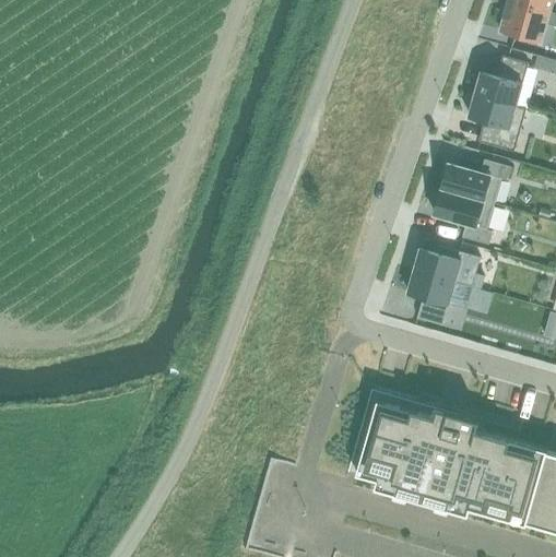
[(508,0),(508,2),(548,14),(552,0),(508,0)]
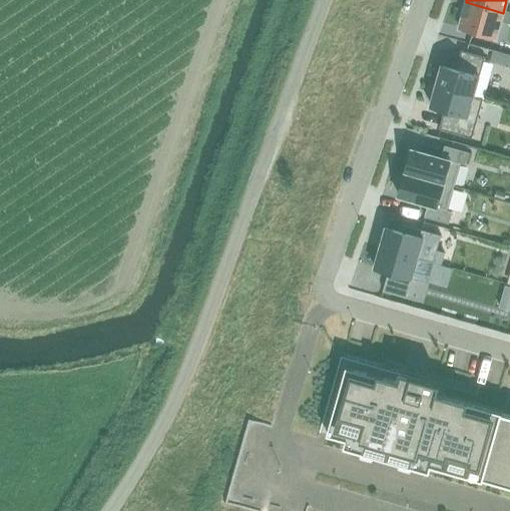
[(466,2),(457,31),(494,42),(499,25),(507,27),(509,18),(509,15),(503,13),(466,2)]
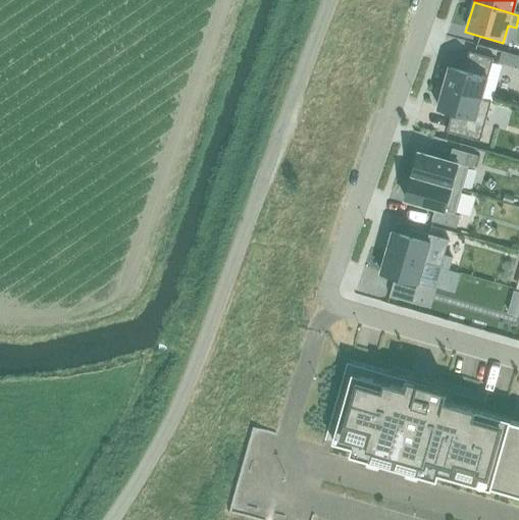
[(447,68),(442,89),(480,100),(491,60),(467,53),(462,72),(447,68)]
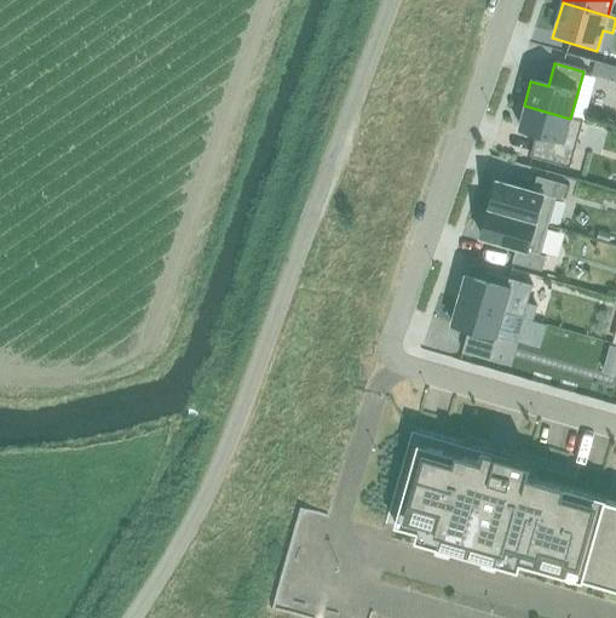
[(592,63),(588,75),(611,81),(614,69),(592,63)]
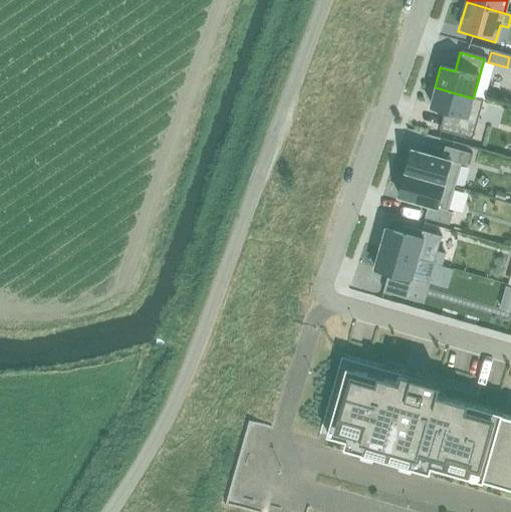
[(482,100),(473,98),(435,87),(429,107),(443,111),(438,131),(471,141),(482,100)]
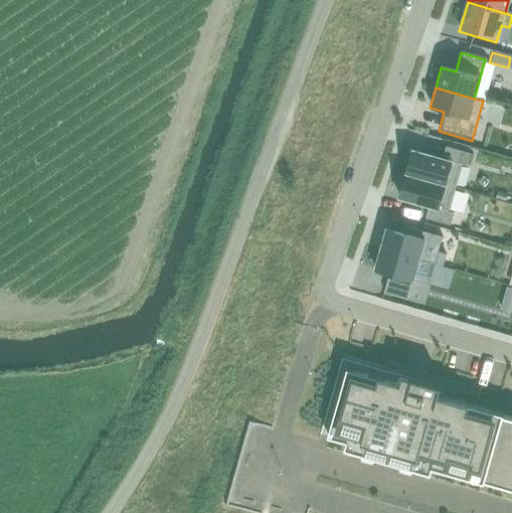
[(404,175),(454,189),(460,165),(465,167),(468,155),(468,154),(445,148),(441,160),(411,151),(404,175)]
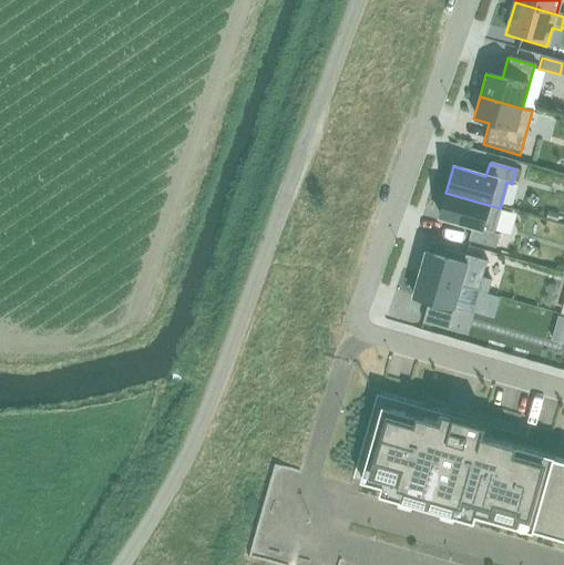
[(492,234),(500,208),(445,193),(438,219),(471,228),(467,242),(493,249),(498,236),(492,234)]
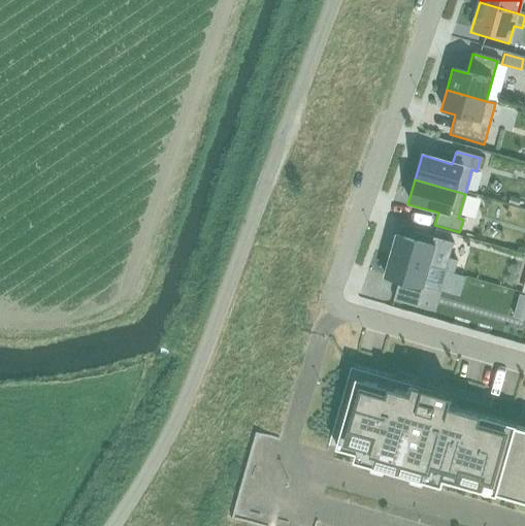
[(395,235),(389,257),(427,268),(435,239),(412,232),(409,239),(395,235)]
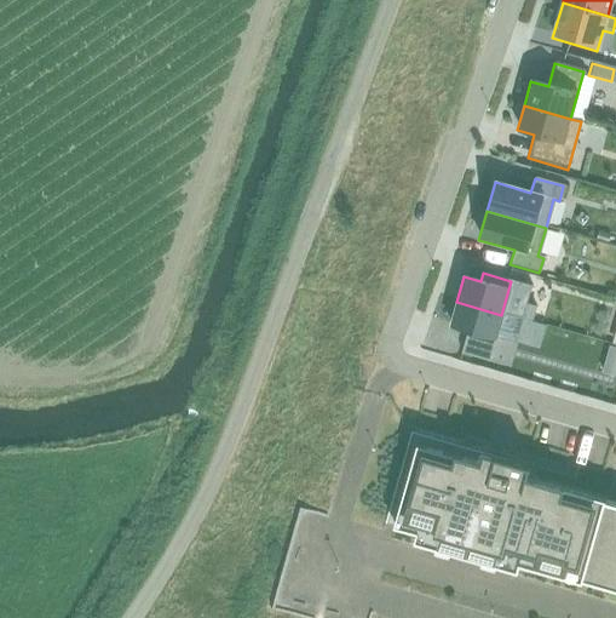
[(501,315),(456,302),(449,326),(466,331),(460,354),(488,362),(501,315)]
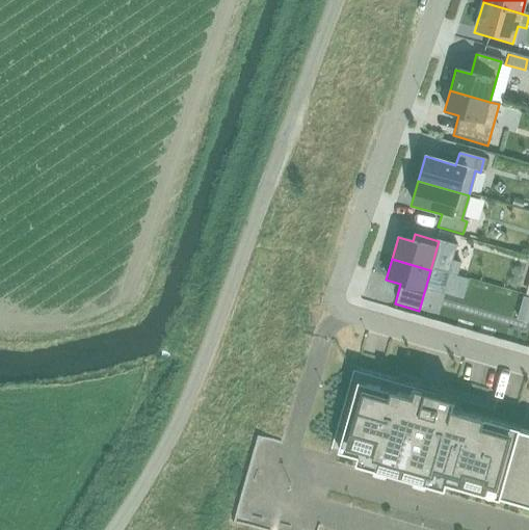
[(528,300),(523,299),(517,319),(528,322),(528,300)]
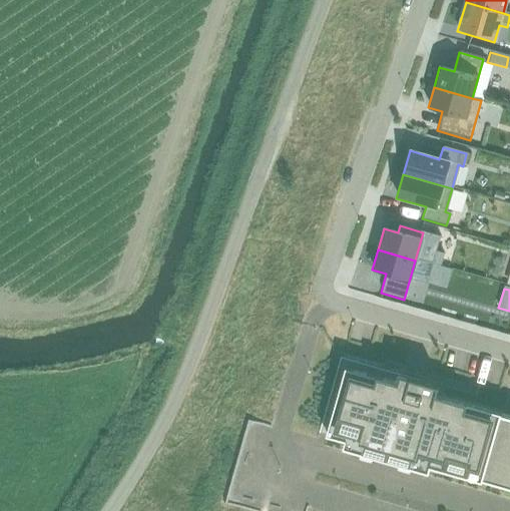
[(345,368),(325,437),(344,442),(342,450),(360,455),(363,446),(386,452),(383,462),(397,466),(396,469),(409,473),(410,469),(427,474),(429,468),(441,472),(440,474),(465,481),(466,479),(480,483),(481,481),(509,489),(509,418),(500,415),(500,414),(435,395),(437,388),(438,389),(438,386),(339,358),(337,365),(338,366),(345,368)]
